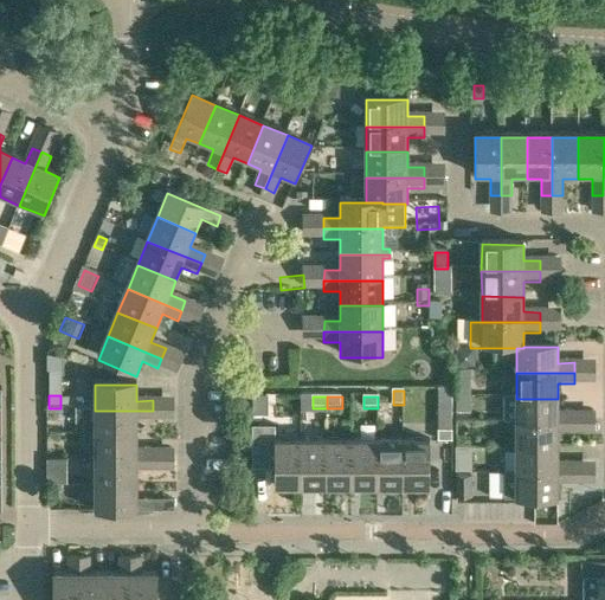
[(516,424),(516,425),(574,425),(574,414),(558,414),(558,399),(516,399),(504,399),(504,424),(516,424)]
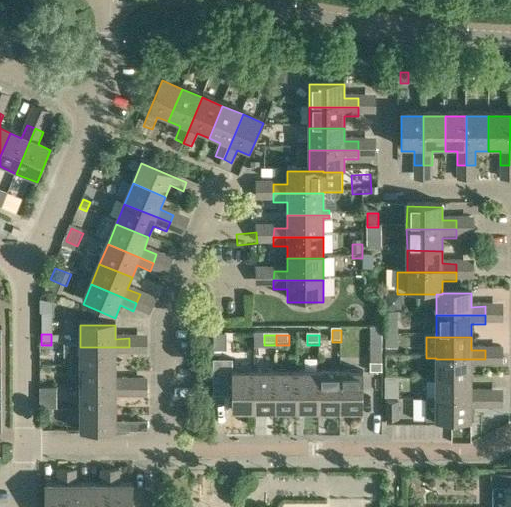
[(129,347),(80,347),(80,369),(115,369),(115,356),(129,356),(129,347)]
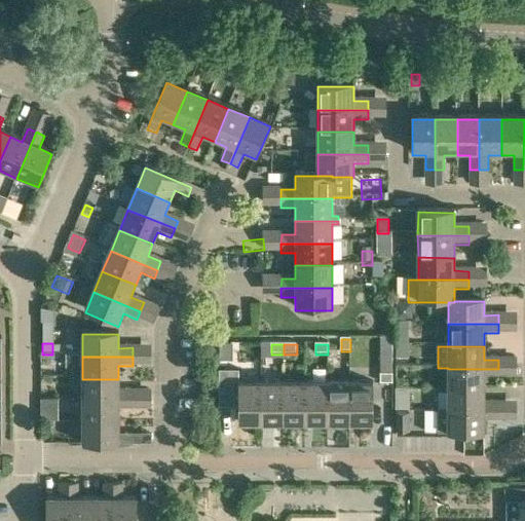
[(448,369),(448,391),(484,391),(484,377),(498,377),(498,369),(448,369)]
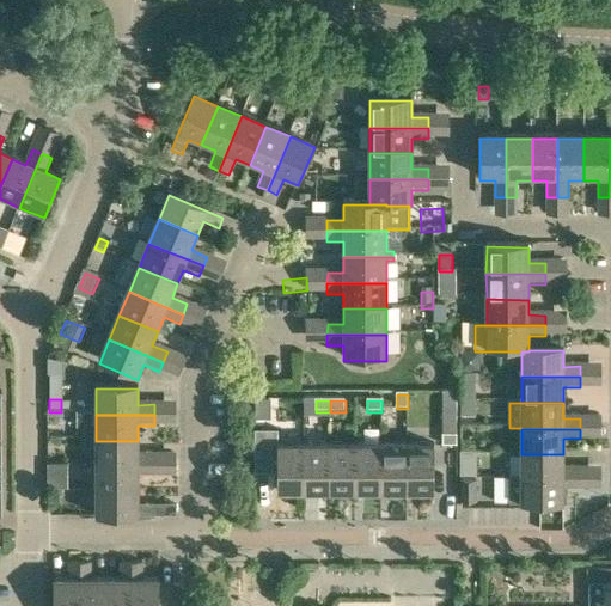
[(255,477),(277,477),(277,448),(279,448),(279,433),(270,433),(256,433),(255,433),(255,477)]
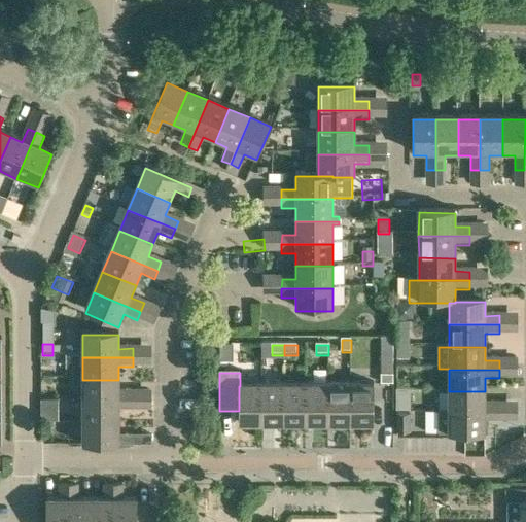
[(382,385),(394,385),(394,376),(382,376),(382,385)]
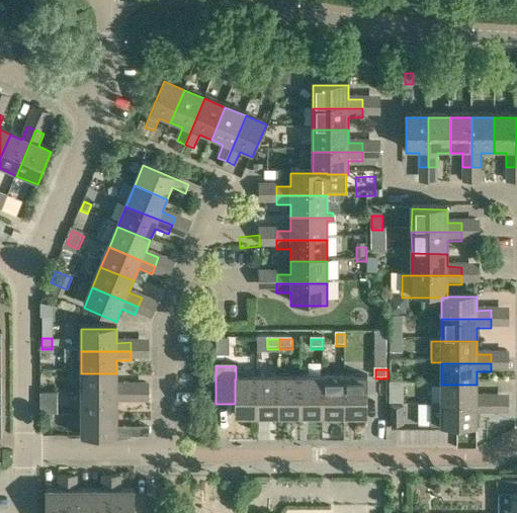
[(116,373),(81,373),(81,396),(131,396),(131,387),(116,387),(116,373)]
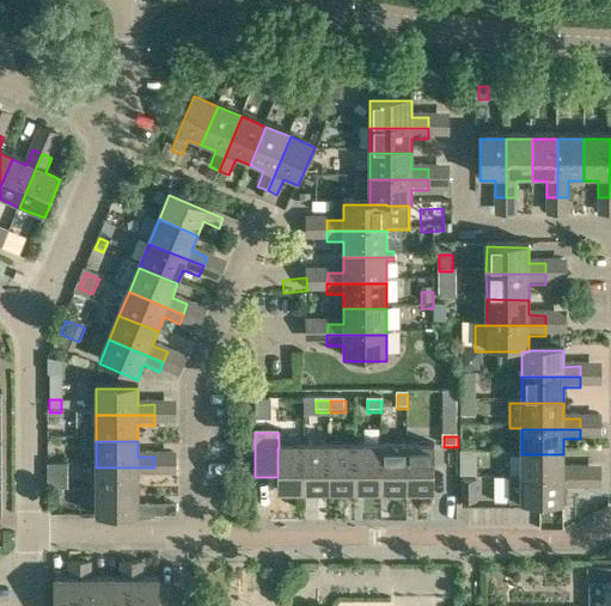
[(277,495),(304,495),(304,448),(279,448),(277,448),(277,495)]
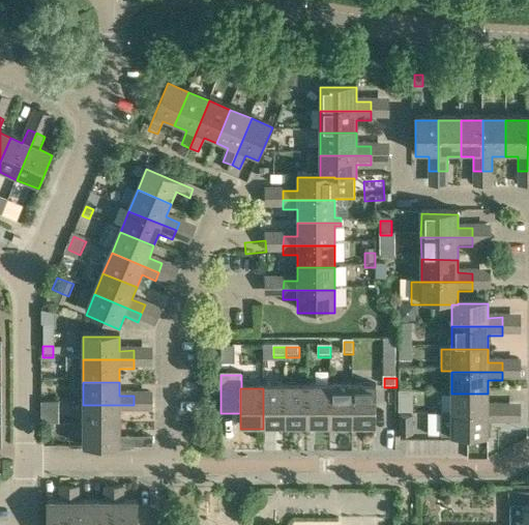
[(263,388),(263,429),(286,429),(286,388),(263,388)]
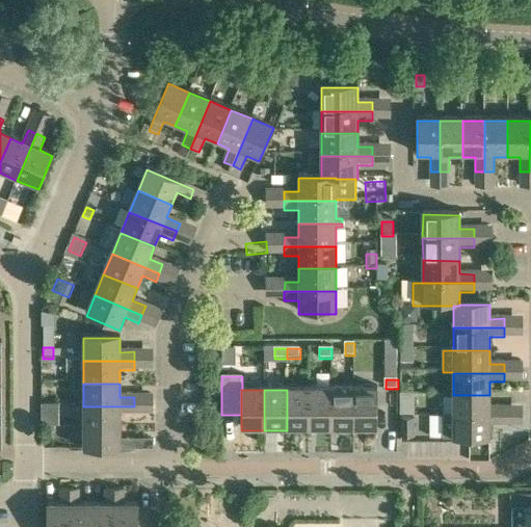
[(287,390),(287,430),(309,431),(309,390),(287,390)]
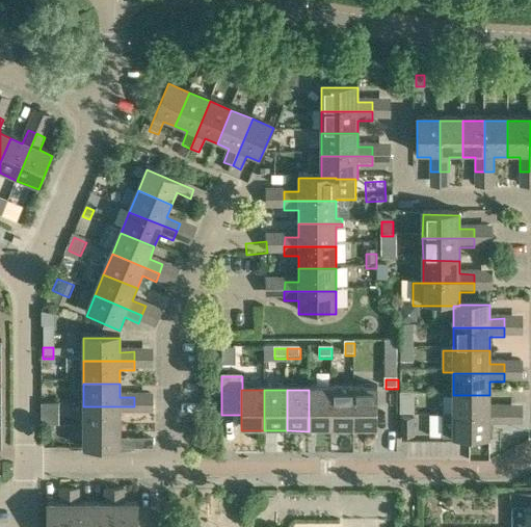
[(309,390),(309,431),(332,431),(332,390),(309,390)]
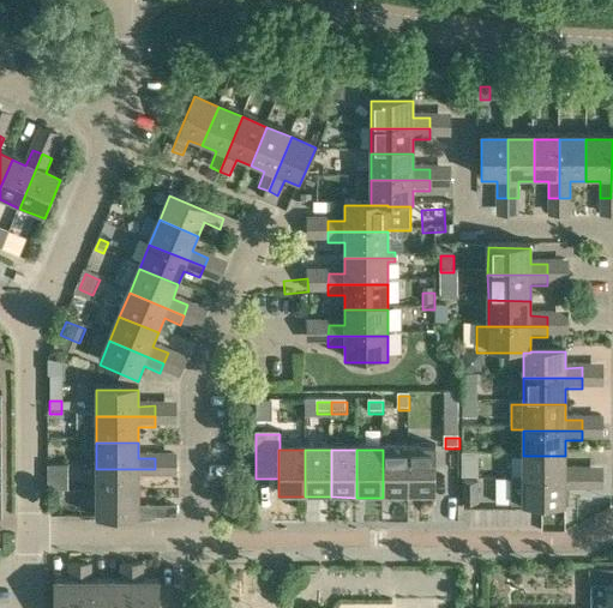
[(383,450),(383,498),(409,498),(409,450),(383,450)]
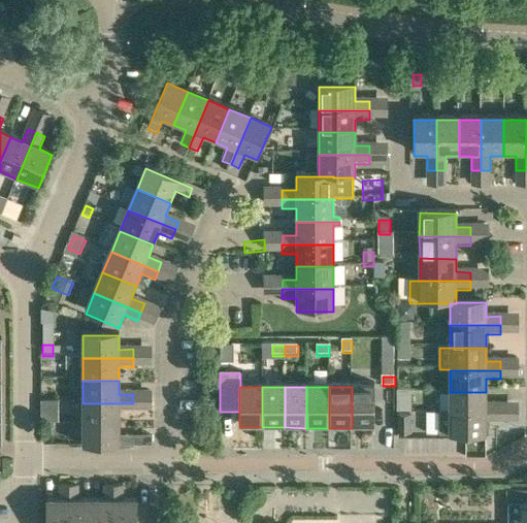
[(352,387),(352,428),(374,428),(374,387),(352,387)]
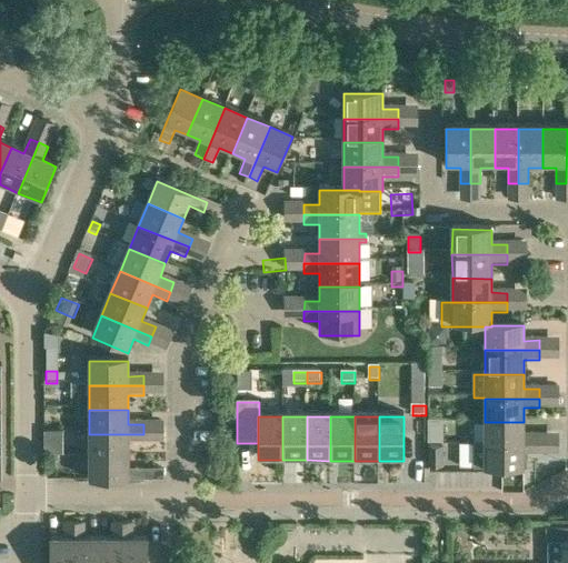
[(485,422),(485,446),(539,446),(539,436),(524,436),(524,422),(485,422)]
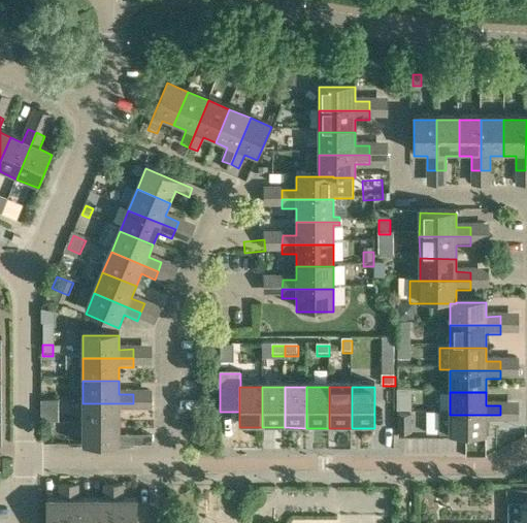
[(412,398),(398,398),(398,415),(412,415),(412,398)]
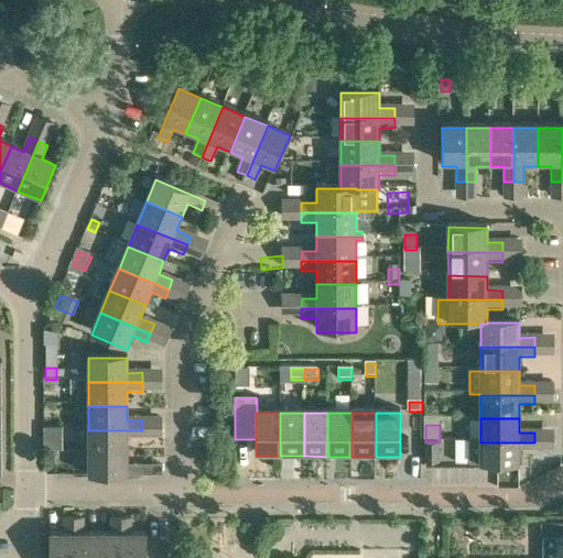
[(142,430),(88,430),(88,455),(127,455),(127,439),(142,439),(142,430)]
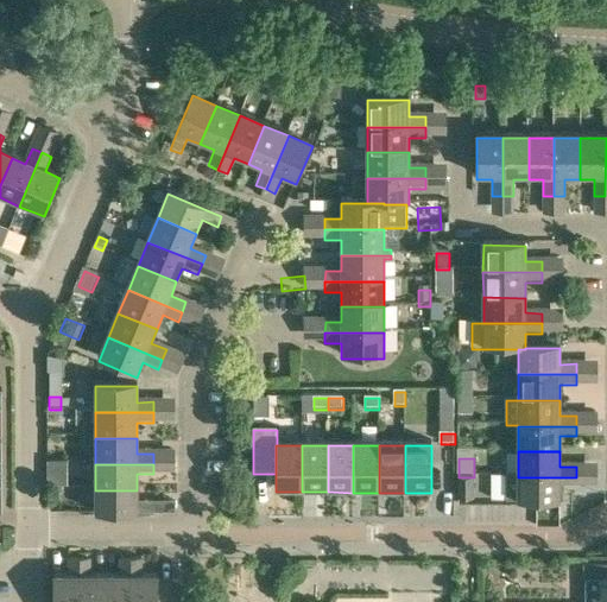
[(518,477),(506,477),(506,504),(560,504),(560,488),(576,488),(576,477),(518,477)]
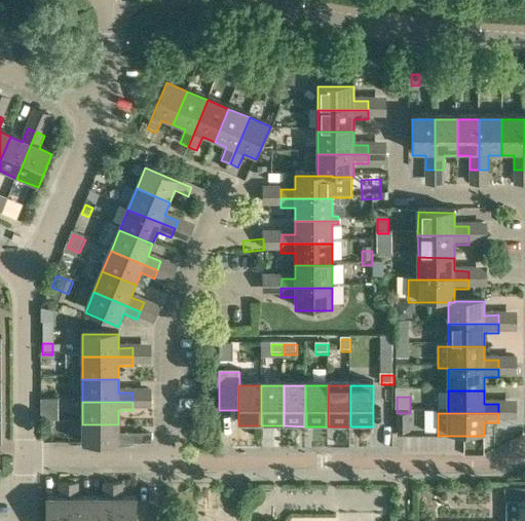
[(397,415),(397,435),(410,435),(410,415),(397,415)]
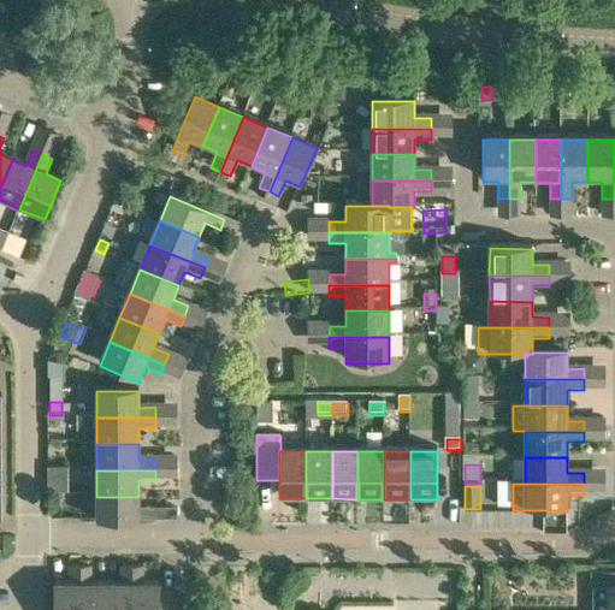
[(64,508),(64,497),(48,497),(48,508),(64,508)]
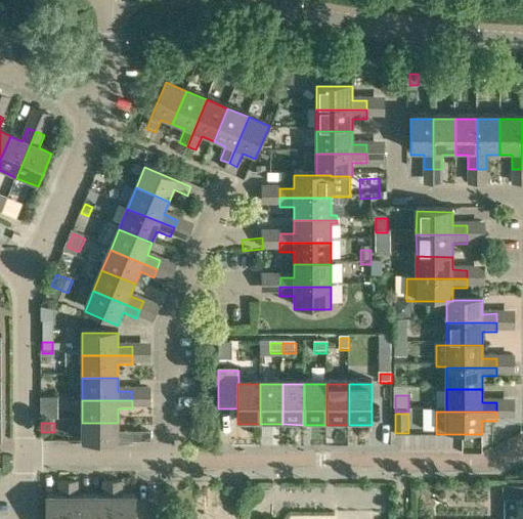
[(118,423),(82,423),(82,445),(118,445),(118,444),(132,444),(132,435),(118,435),(118,423)]
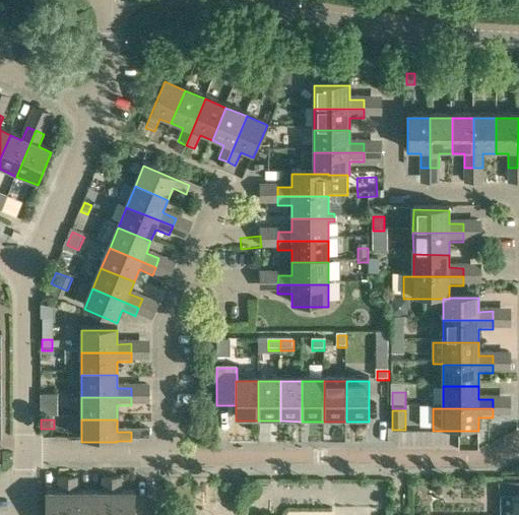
[(59,495),(46,495),(45,514),(68,514),(68,480),(59,480),(59,495)]
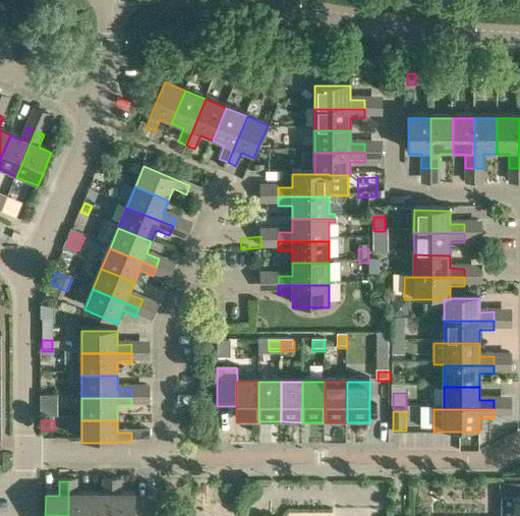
[(77,481),(68,481),(68,515),(90,515),(91,496),(77,496),(77,481)]
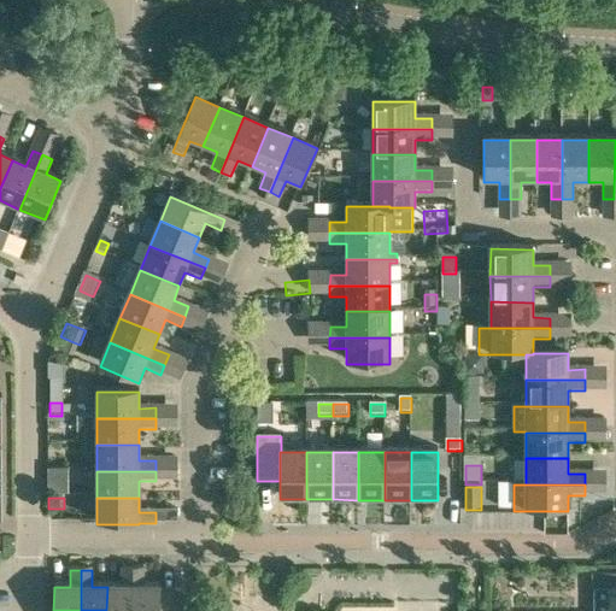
[(122,587),(107,587),(106,610),(133,610),(133,570),(122,570),(122,587)]
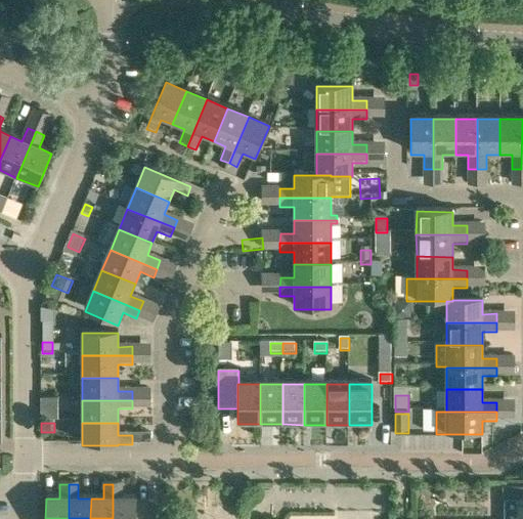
[(122,484),(113,484),(113,518),(135,518),(136,499),(122,499),(122,484)]
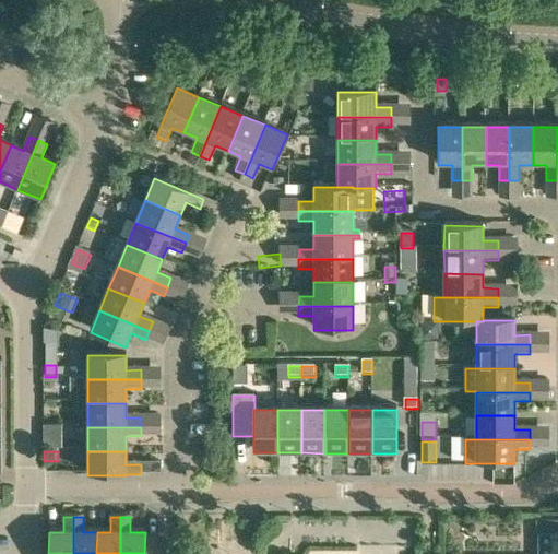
[(538,538),(537,553),(557,553),(557,522),(536,523),(536,538),(538,538)]
